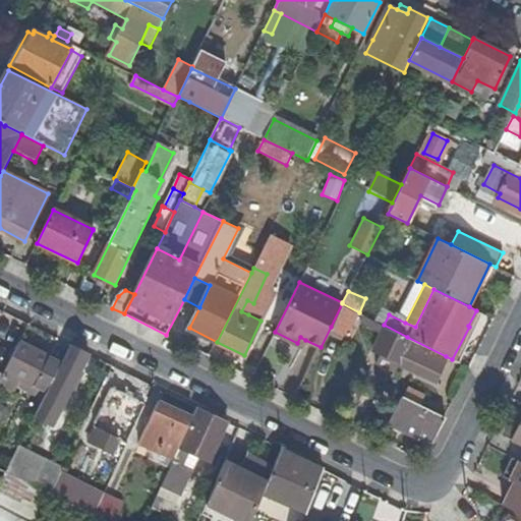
[(241,311),(248,314),(253,303),(247,300),(241,311)]
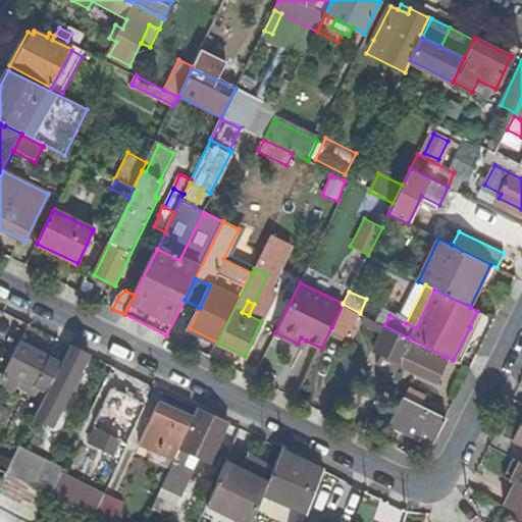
[(349,336),(360,313),(343,304),(331,327),(349,336)]
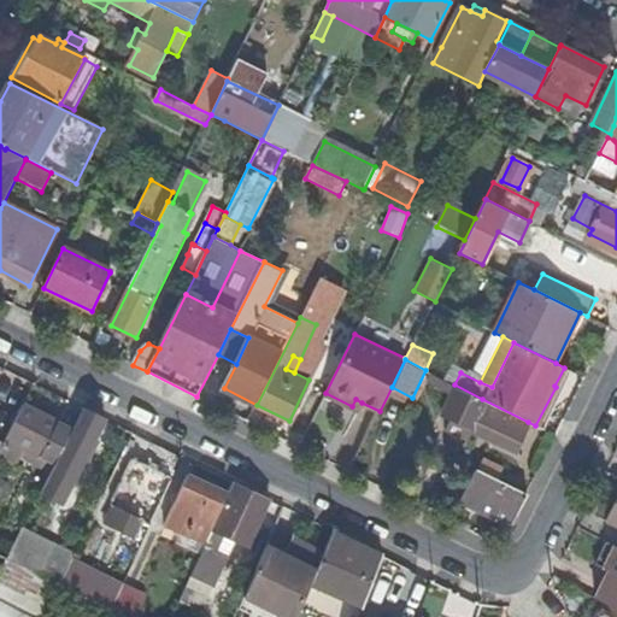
[(556,387),(535,425),(542,429),(571,371),(564,368),(554,386),(556,387)]
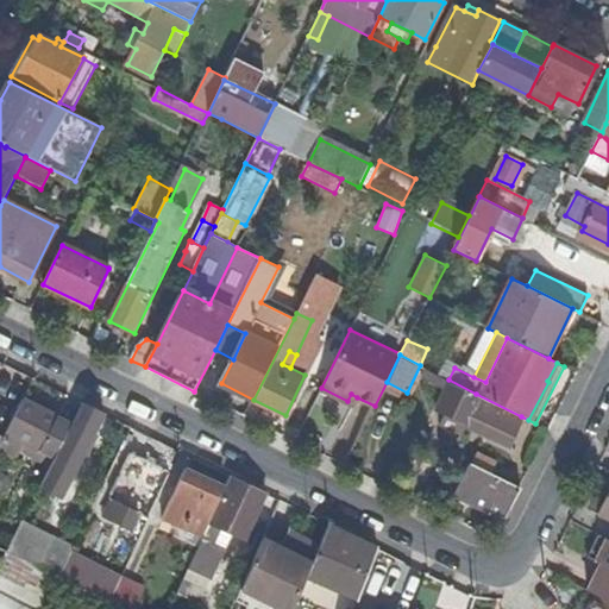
[(507,444),(521,416),(476,394),(449,380),(447,378),(433,406),(507,444)]
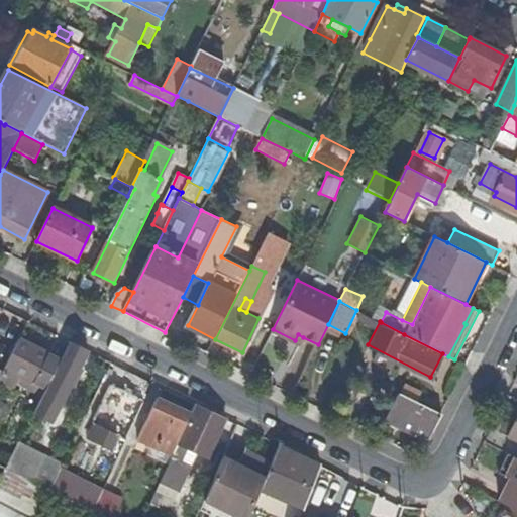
[(298,334),(295,340),(301,343),(303,337),(298,334)]
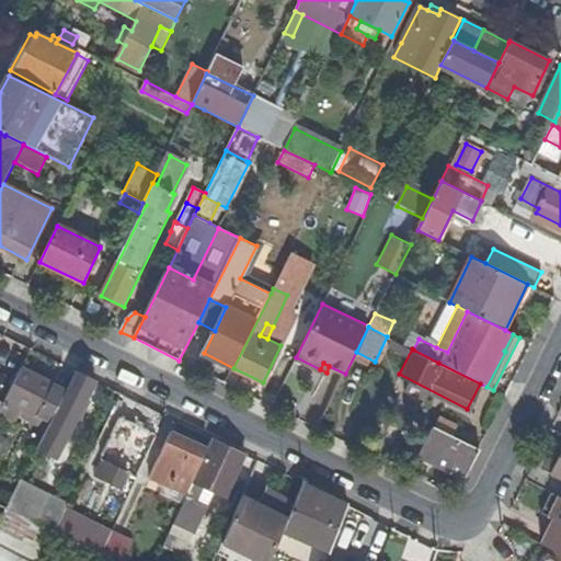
[(23,408),(50,422),(66,391),(22,369),(7,400),(23,408)]
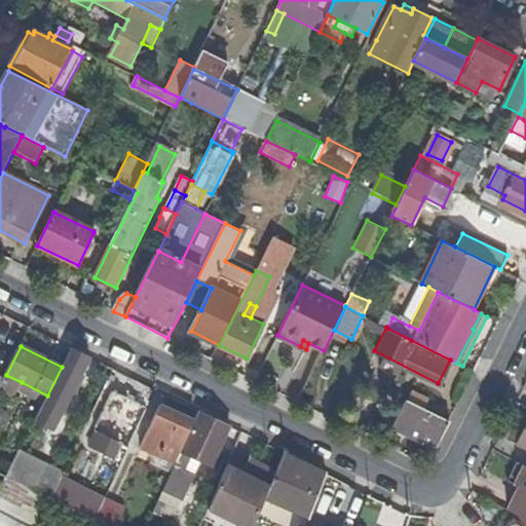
[(60,412),(88,355),(71,347),(62,367),(47,396),(34,420),(43,424),(52,408),(60,412)]
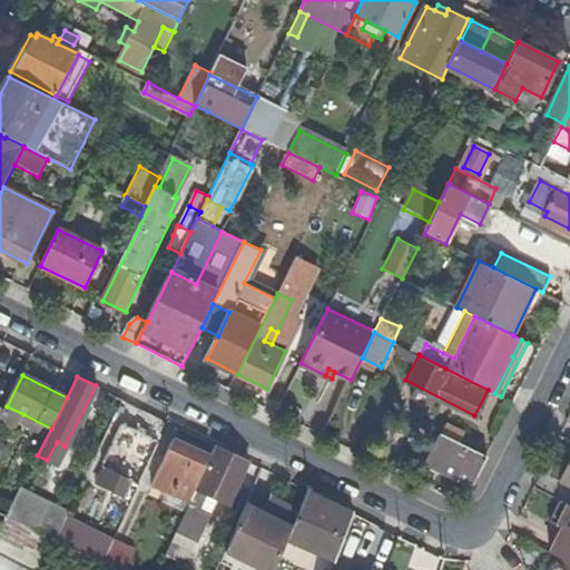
[(5,411),(0,419),(0,423),(15,432),(23,414),(7,406),(5,411)]
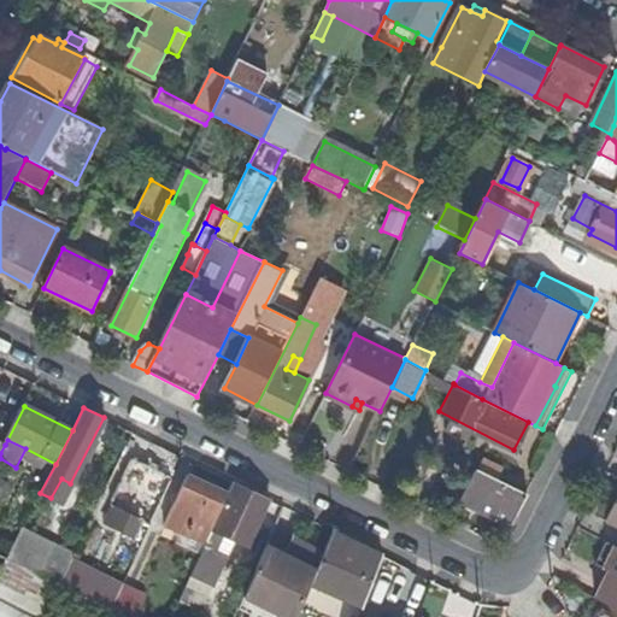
[(131,458),(110,504),(121,510),(113,527),(131,536),(140,519),(148,524),(172,479),(131,458)]
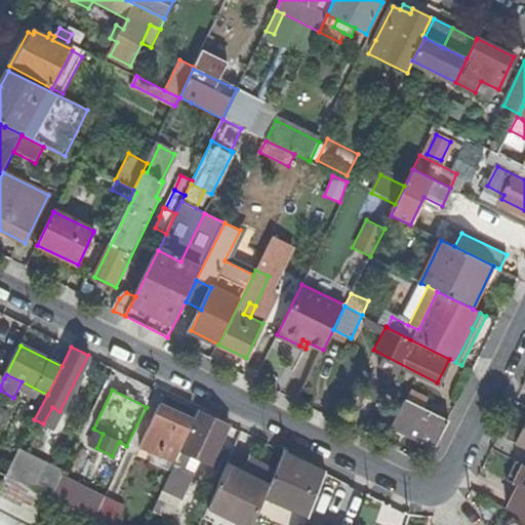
[(422,440),(436,446),(448,420),(429,411),(434,400),(414,392),(409,401),(407,401),(393,428),(421,442),(422,440)]
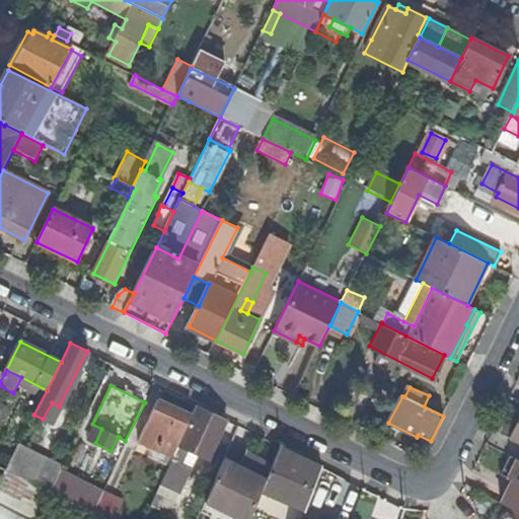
[(153,442),(174,452),(192,414),(158,398),(141,437),(153,442)]
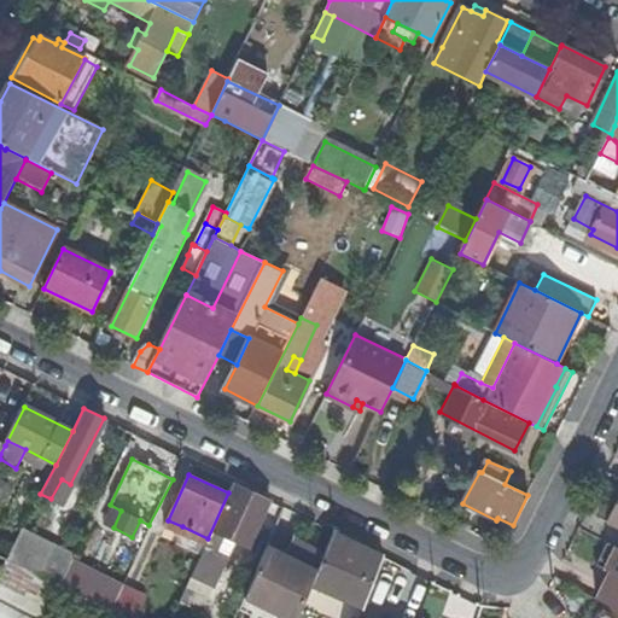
[(617,479),(607,499),(617,503),(611,519),(617,523),(617,479)]
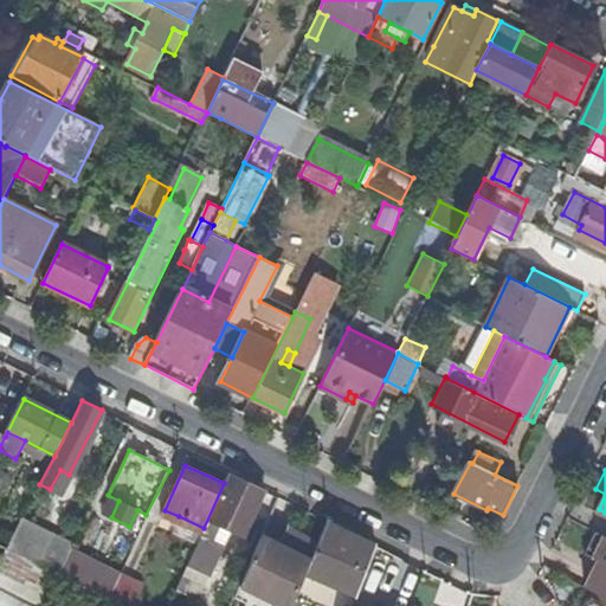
[(244,536),(264,489),(229,472),(224,483),(204,528),(197,546),(175,590),(195,599),(207,575),(201,573),(216,542),(211,541),(219,524),(244,536)]
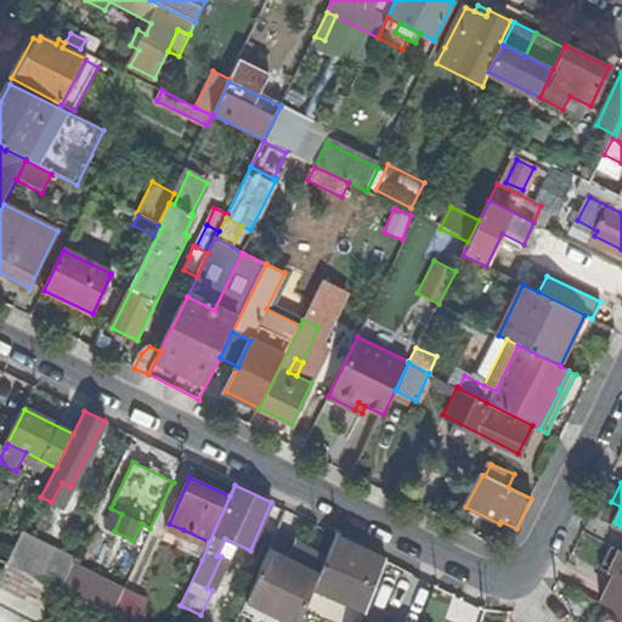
[(122,514),(111,508),(102,526),(114,531),(122,514)]
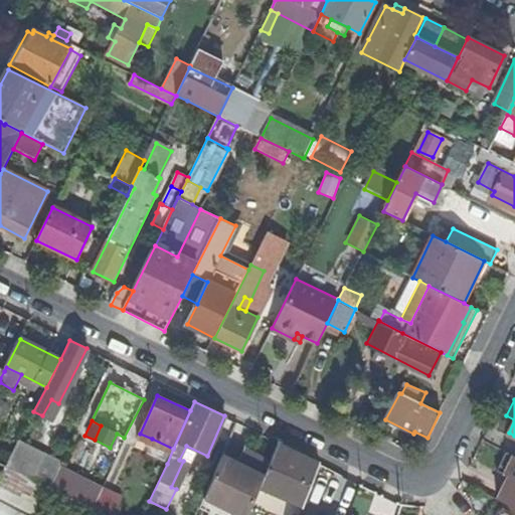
[(145,455),(167,464),(173,449),(152,439),(145,455)]
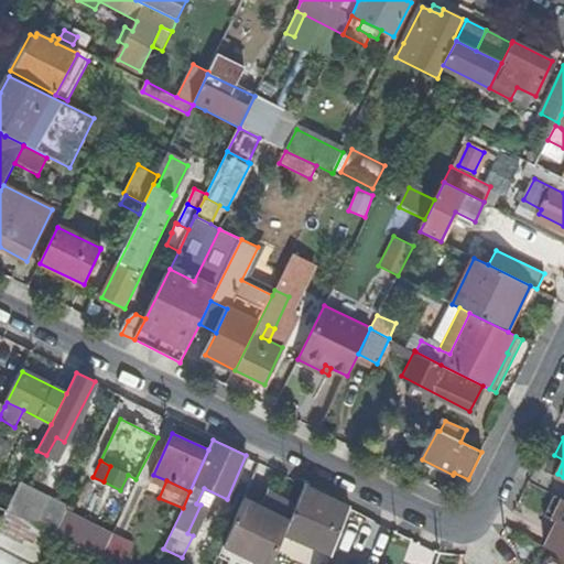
[(67,507),(20,484),(19,485),(6,511),(54,534),(64,513),(67,507)]
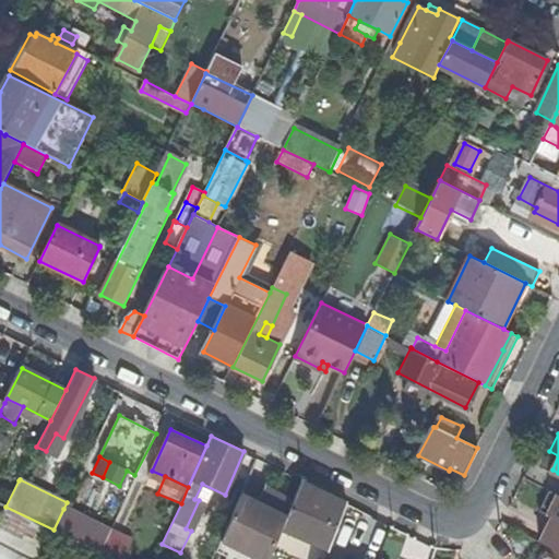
[(283,526),(330,546),(346,502),(301,480),(293,502),(288,513),(283,526)]
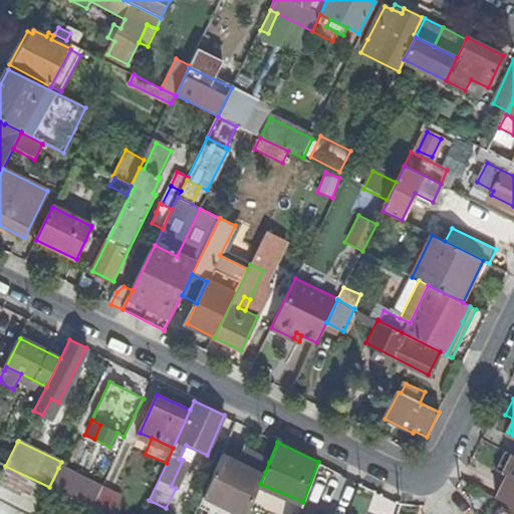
[(239,460),(265,472),(269,462),(245,450),(239,460)]
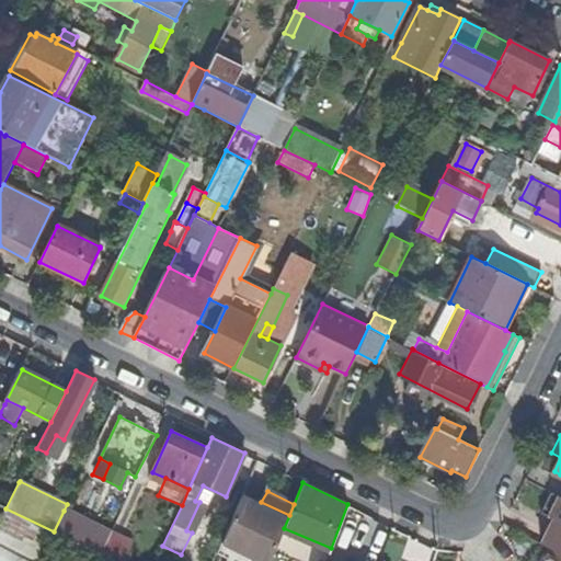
[(550,526),(541,542),(549,547),(560,553),(560,495),(551,491),(541,512),(554,518),(558,521),(554,528),(550,526)]
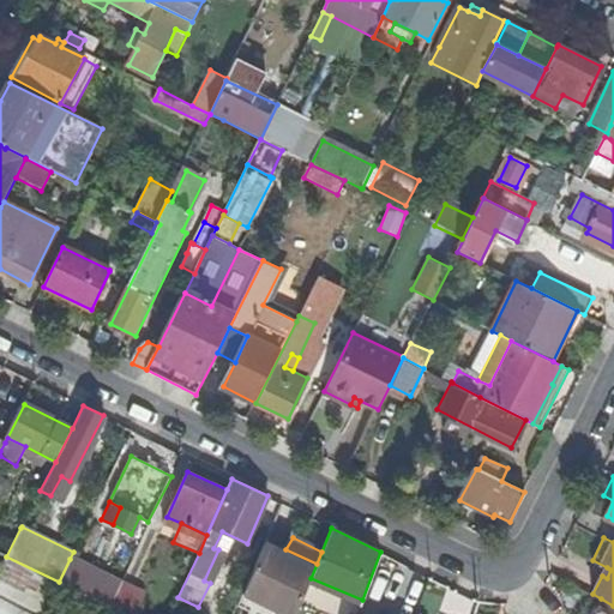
[(317,564),(286,549),(266,540),(242,595),(282,613),(295,613),(311,578),(317,564)]
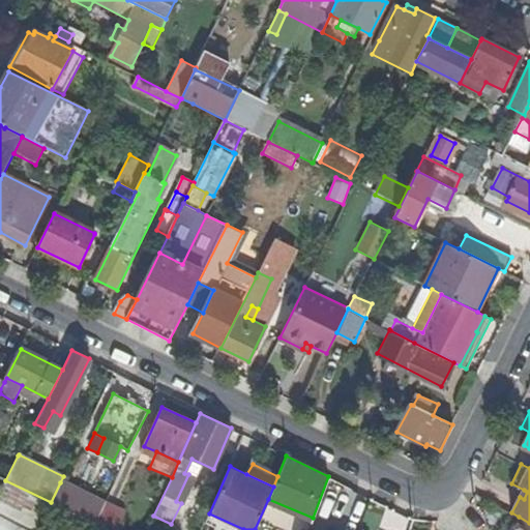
[(51,502),(5,480),(0,491),(0,529),(39,529),(53,503),(51,502)]
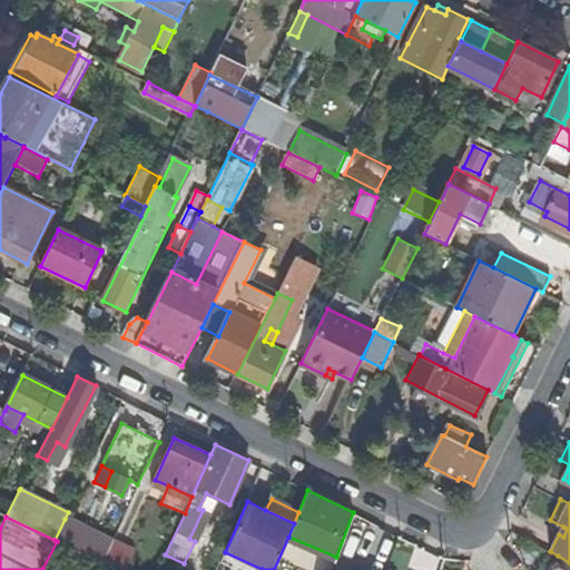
[(114,542),(65,519),(55,540),(57,541),(102,564),(114,542)]
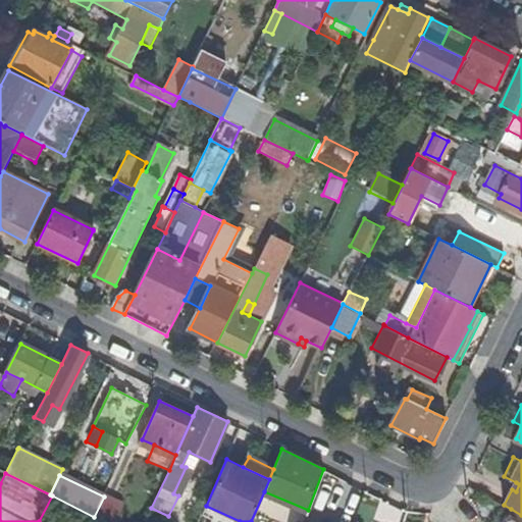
[(356,516),(370,521),(393,521),(399,508),(365,493),(356,516)]
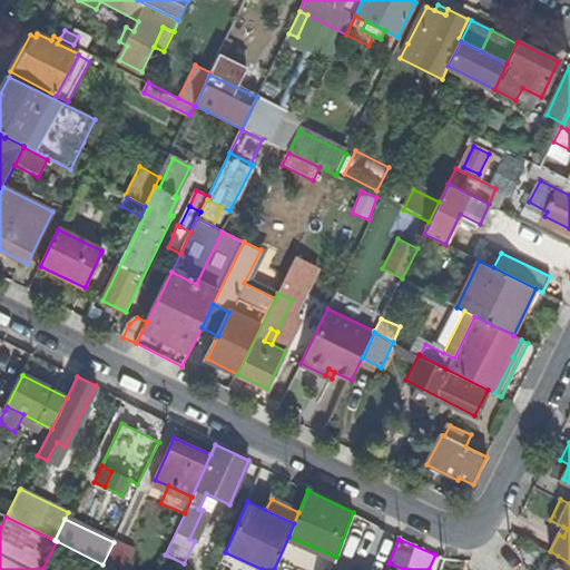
[(115,569),(125,569),(134,552),(134,551),(114,542),(102,564),(115,569)]
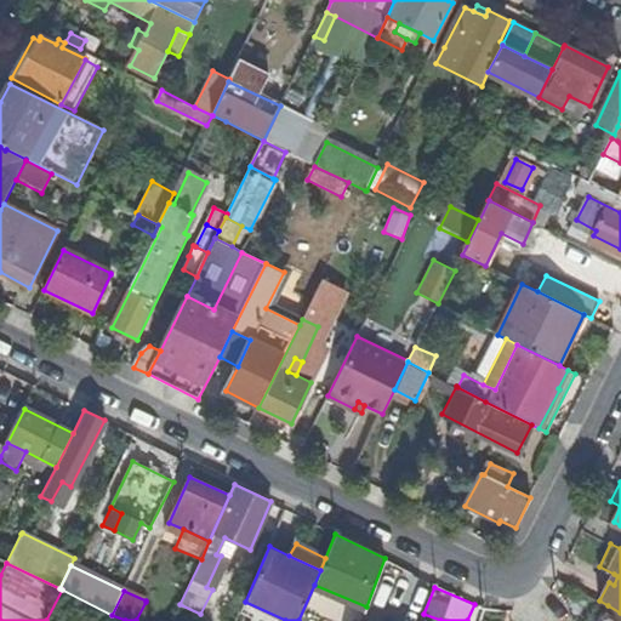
[(308,608),(349,620),(351,620),(355,608),(312,594),(308,608)]
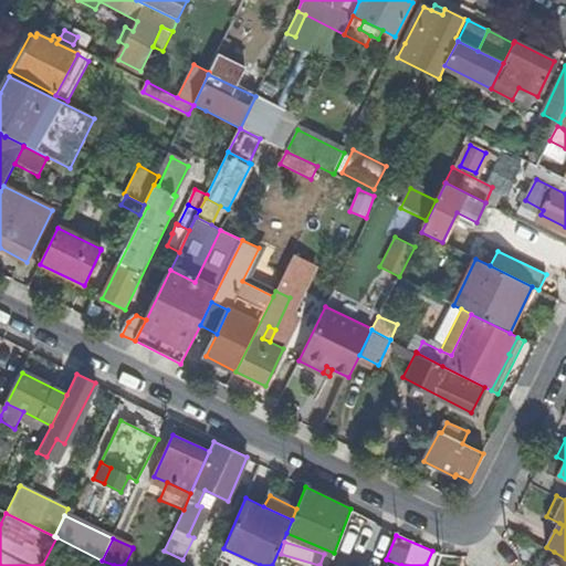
[(133,548),(124,565),(134,565),(140,552),(133,548)]
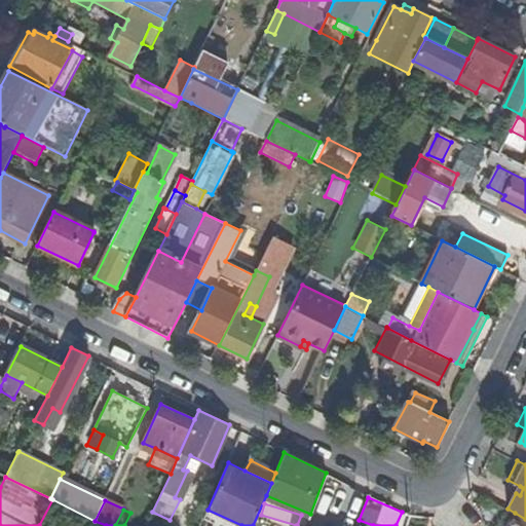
[(241,525),(208,510),(203,519),(218,525),(241,525)]
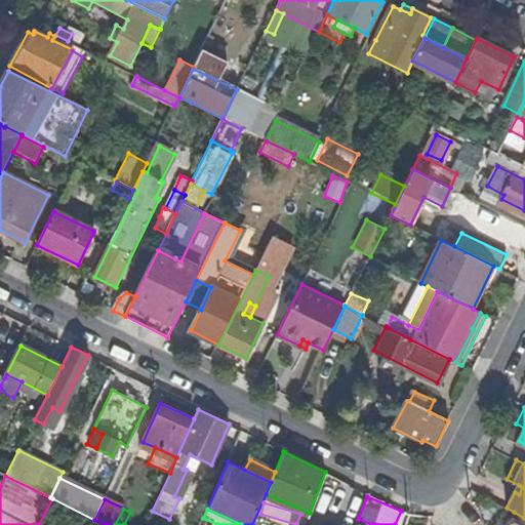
[(524,524),(524,518),(514,512),(507,524),(524,524)]
